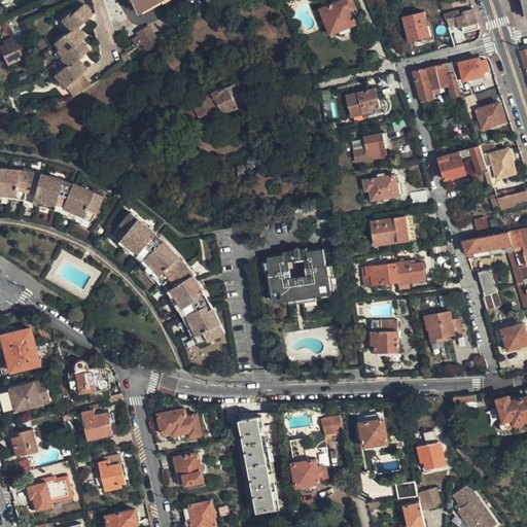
[(135,0),(141,10),(159,0),(135,0)]
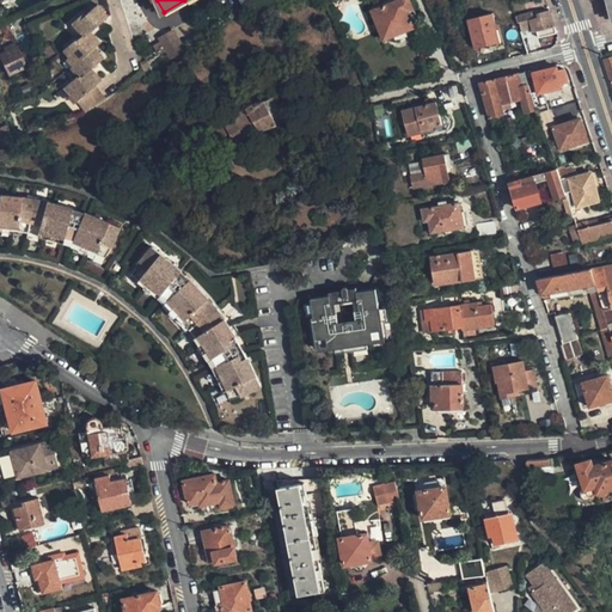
[(409,0),(401,0),(372,12),(385,42),(416,29),(410,16),(407,17),(405,13),(409,12),(412,10),(409,0)]
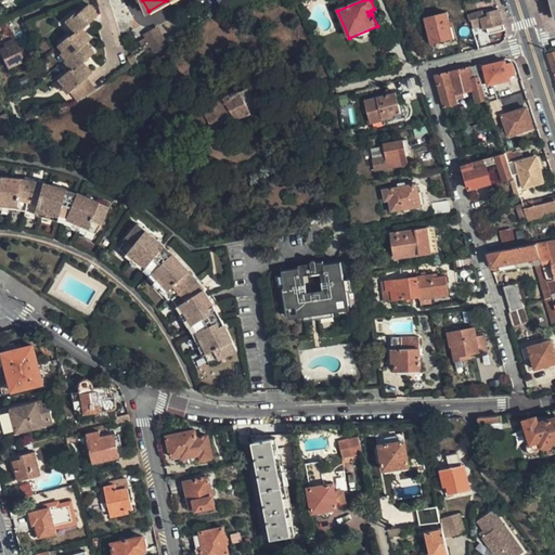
[(61,86),(66,92),(82,79),(89,74),(80,63),(92,54),(84,44),(89,40),(80,30),(97,17),(87,5),(76,15),(75,13),(64,22),(75,35),(69,39),(68,36),(55,47),(61,53),(65,59),(63,61),(61,62),(66,71),(55,79),(61,86)]
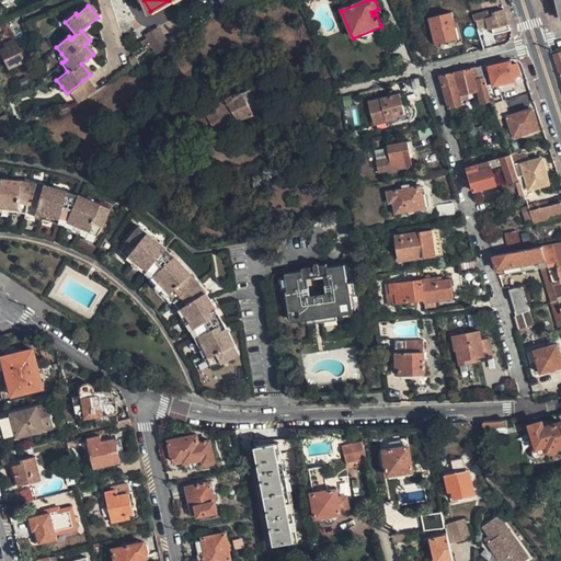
[(503,10),(493,13),(492,10),(472,16),(474,22),(485,18),(489,30),(507,25),(503,10)]
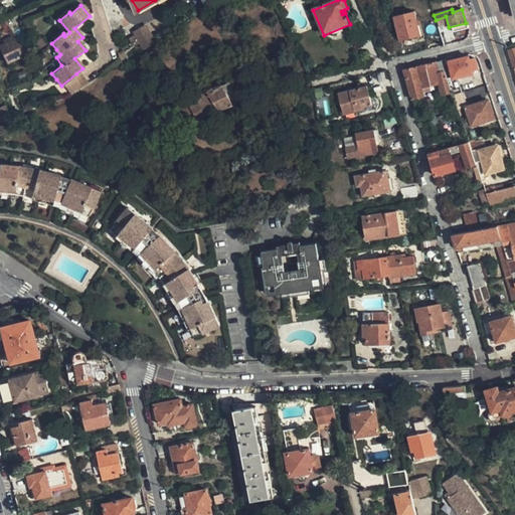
[(393,16),(400,40),(420,35),(414,11),(393,16)]
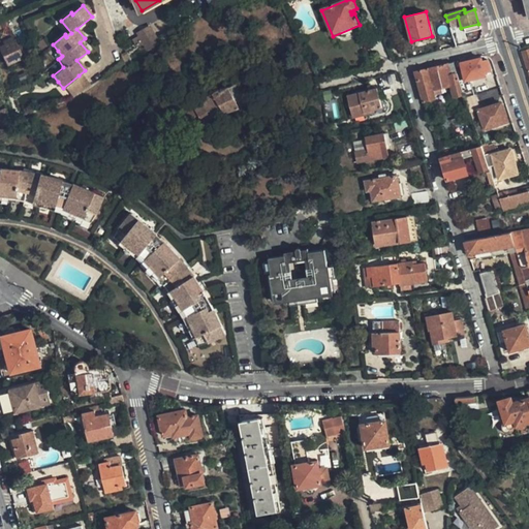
[(147,53),(159,44),(150,29),(137,36),(147,53)]
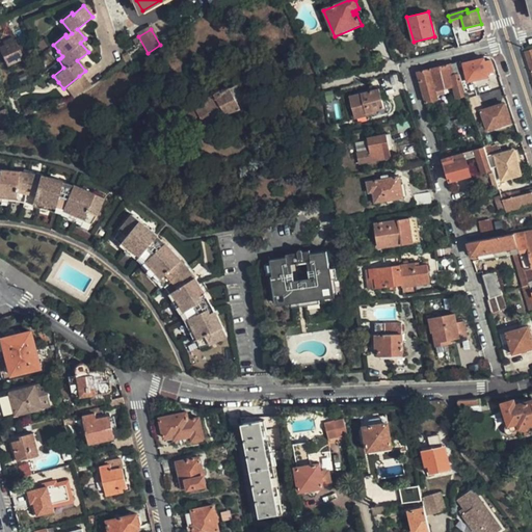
[(0,54),(6,68),(26,58),(21,49),(19,50),(11,35),(0,41),(0,54)]
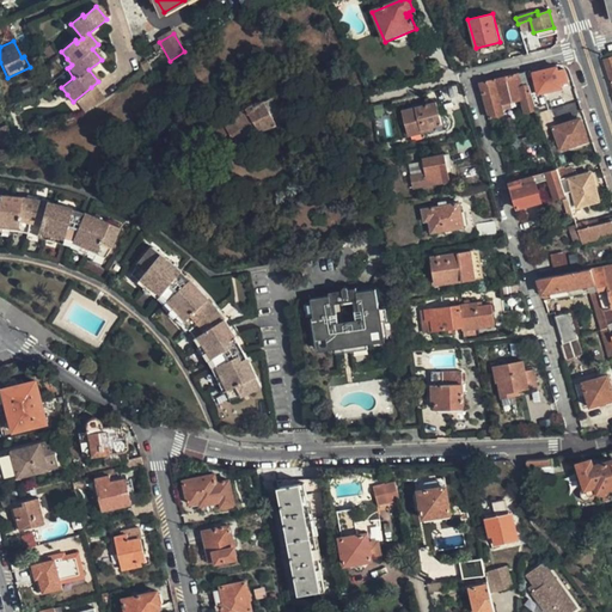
[(539,91),(563,85),(563,81),(570,79),(567,69),(567,68),(560,69),(558,67),(534,73),(539,91)]
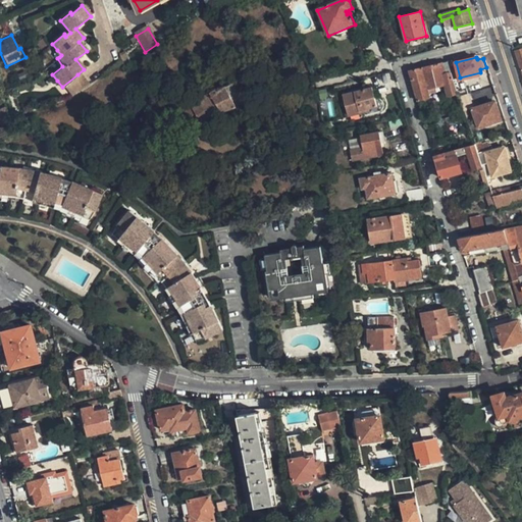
[(410,71),(418,100),(430,97),(428,89),(446,84),(449,94),(458,91),(452,71),(447,72),(444,62),(410,71)]
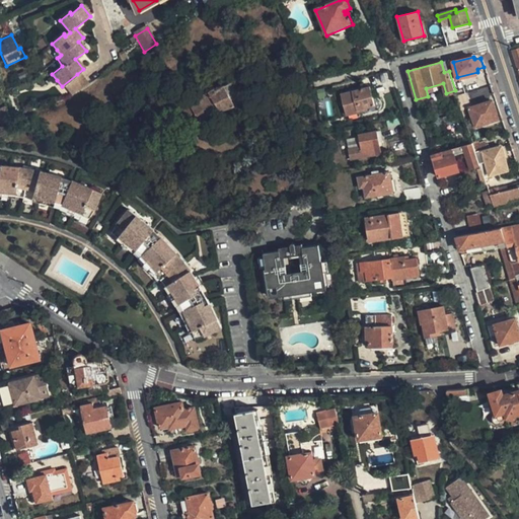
[(245,99),(234,79),(191,104),(187,94),(176,99),(181,112),(176,114),(179,121),(182,120),(191,135),(193,134),(198,137),(203,134),(204,128),(207,127),(203,120),(221,108),(245,99)]
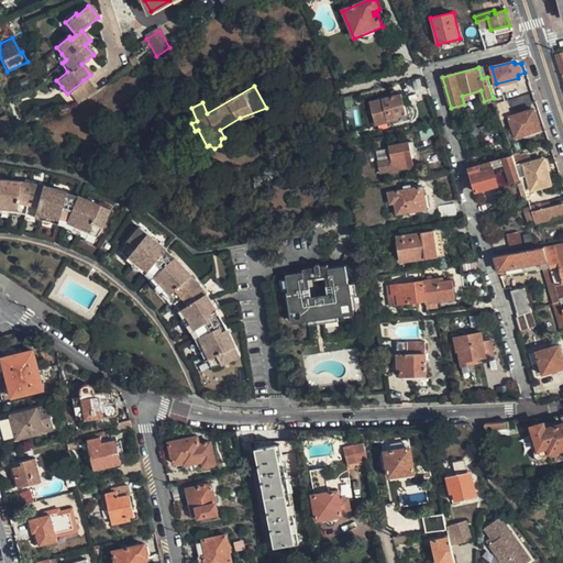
[(376,125),(390,122),(389,119),(407,114),(401,95),(372,102),(376,125)]
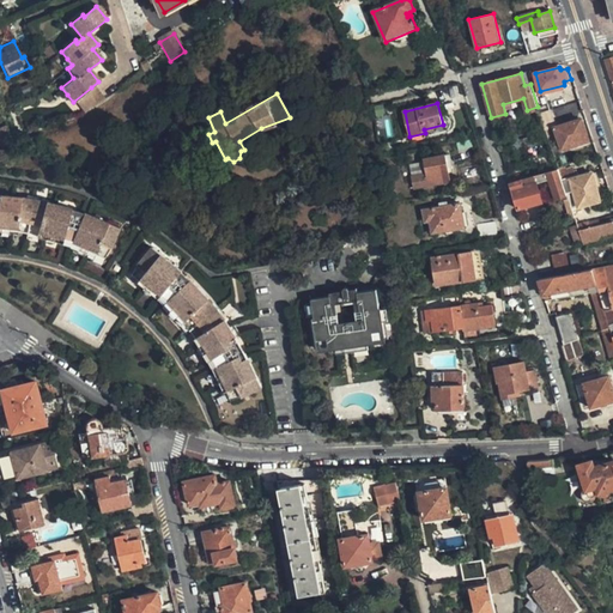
[(588,139),(581,117),(554,126),(560,146),(588,139)]
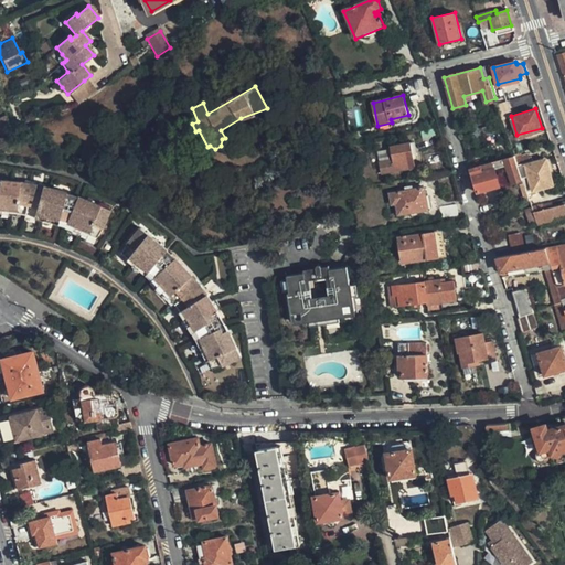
[(416,167),(413,141),(393,145),(394,157),(381,159),(382,172),(416,167)]
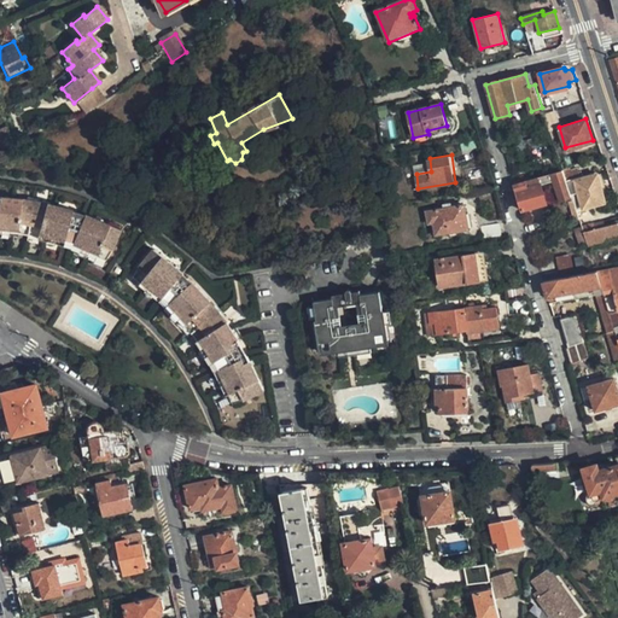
[(559,200),(570,197),(565,182),(561,170),(547,175),(549,181),(554,180),(559,200)]
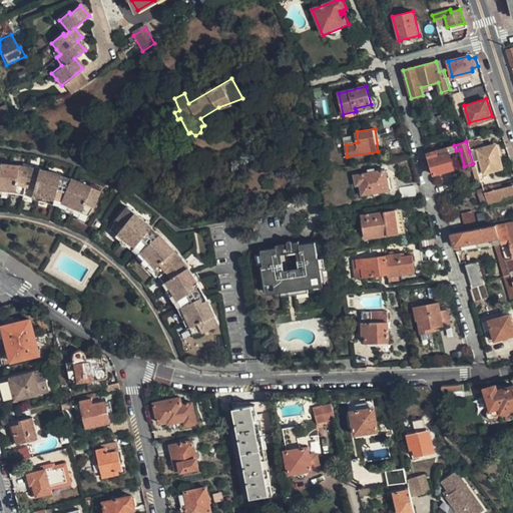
[(427,153),(434,174),(454,169),(449,152),(456,150),(454,145),(427,153)]
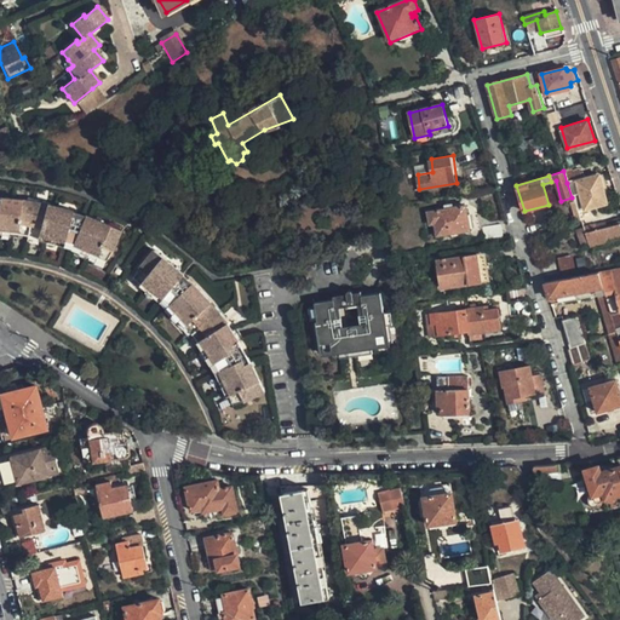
[(604,202),(596,176),(575,183),(583,210),(604,202)]
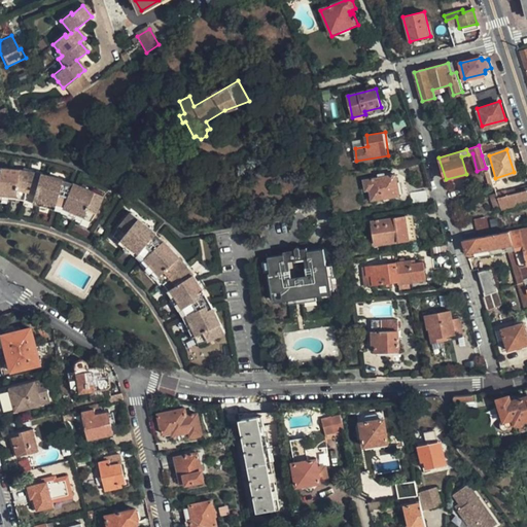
[(0,196),(1,196),(1,195),(9,196),(8,197),(16,198),(16,196),(33,199),(33,201),(40,203),(40,202),(47,203),(46,205),(55,207),(56,206),(64,208),(63,210),(70,213),(70,211),(76,214),(75,215),(83,218),(83,217),(92,220),(96,213),(104,195),(75,182),(63,178),(41,172),(20,168),(0,165),(0,196)]
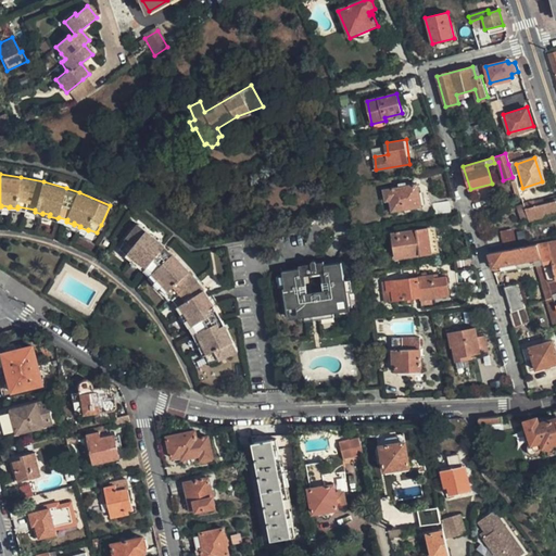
[(393,211),(421,206),(417,184),(383,189),(386,201),(391,200),(393,211)]
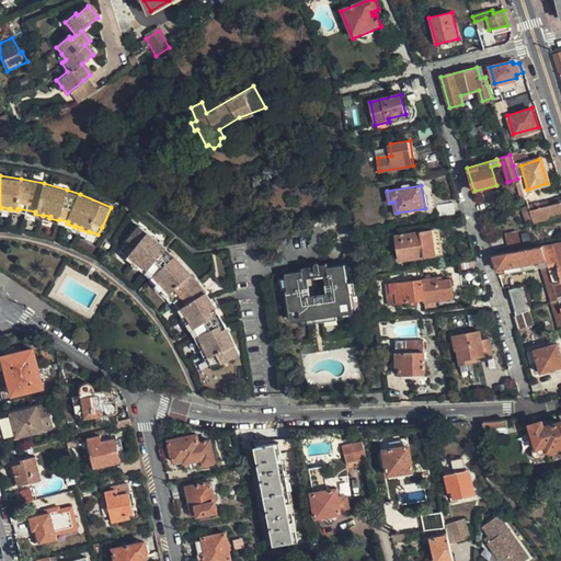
[(524,201),(518,185),(514,186),(519,203),(524,201)]
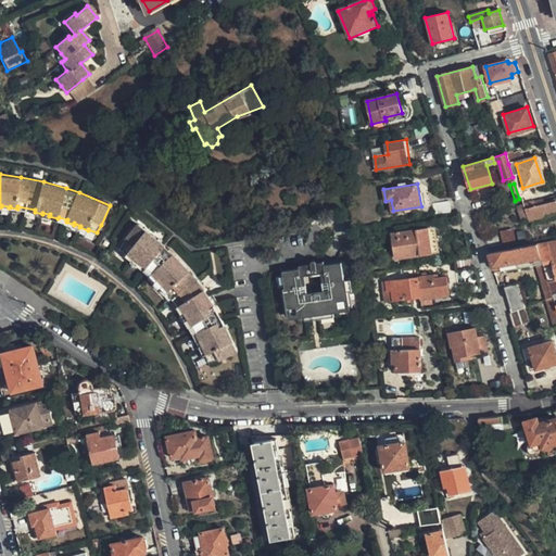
[(555,213),(555,202),(555,200),(534,205),(533,201),(516,205),(520,219),(527,218),(528,220),(555,213)]
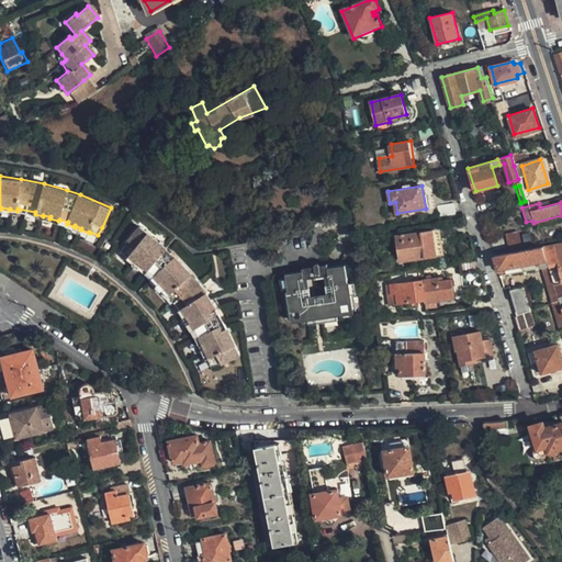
[(440,218),(456,216),(453,204),(438,206),(440,218)]
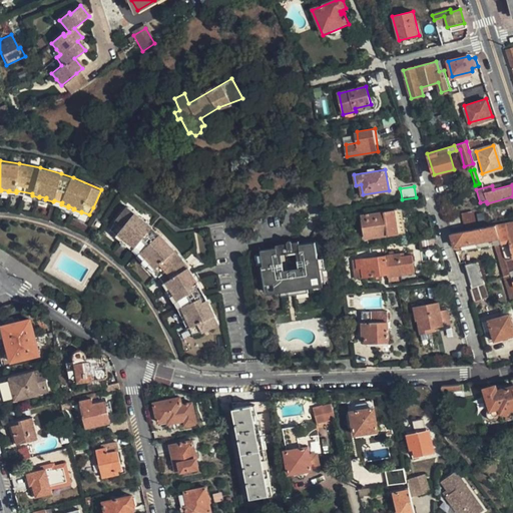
[(116,222),(113,229),(119,233),(118,235),(124,239),(125,238),(130,242),(129,244),(135,248),(136,247),(143,253),(141,254),(146,260),(147,259),(152,264),(151,266),(156,271),(157,270),(168,283),(166,284),(170,290),(172,289),(176,296),(174,296),(179,303),(180,302),(184,309),(183,310),(186,317),(188,316),(190,321),(189,322),(192,330),(194,329),(197,336),(204,334),(222,326),(209,298),(203,287),(191,268),(178,250),(163,234),(153,225),(129,207),(116,222)]
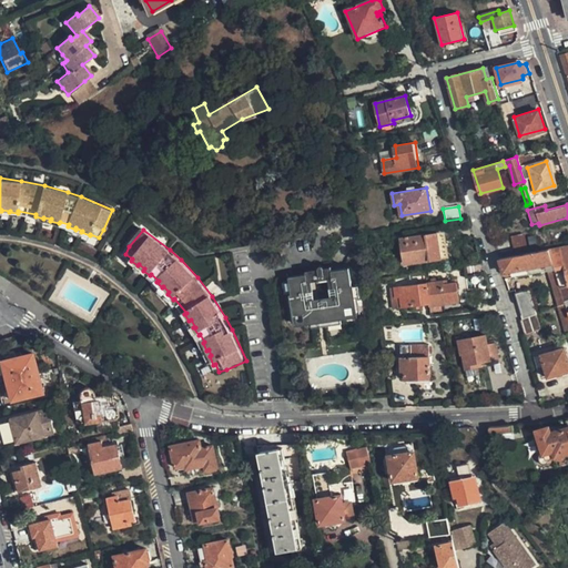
[(445,233),(437,234),(440,260),(449,259),(445,233)]
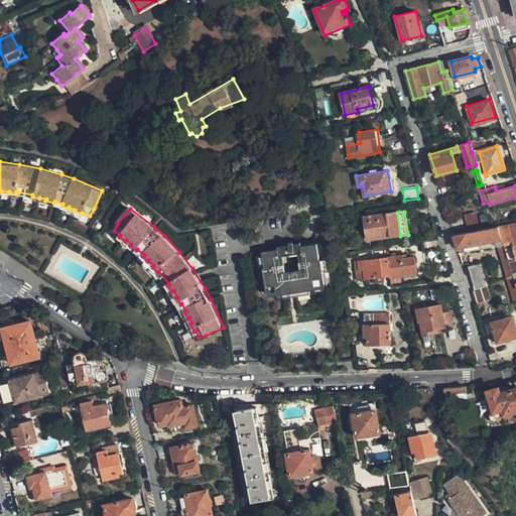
[(368,240),(375,239),(400,236),(397,213),(364,217),(368,240)]
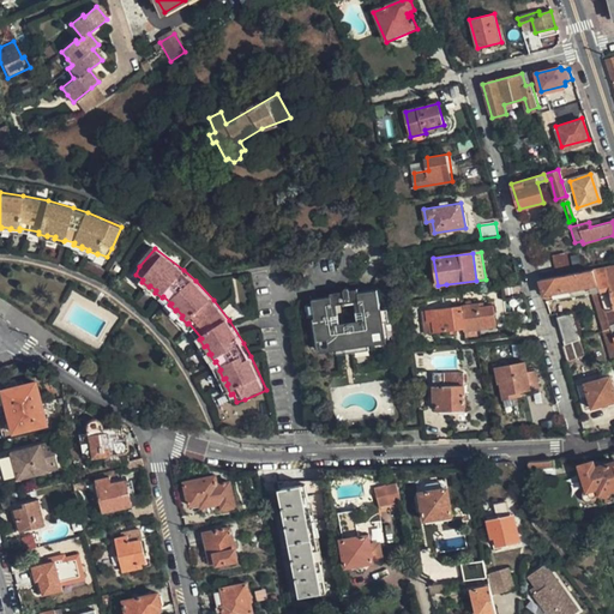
[(567,254),(553,256),(554,266),(569,265),(567,254)]
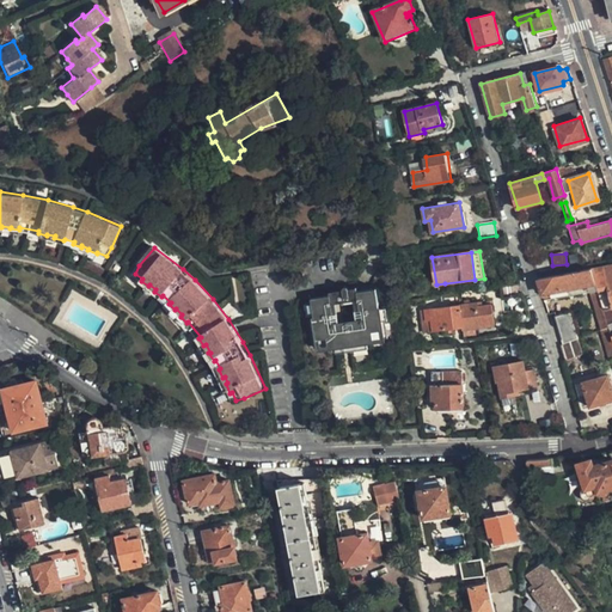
[(611,263),(591,268),(595,285),(603,307),(611,305),(611,263)]
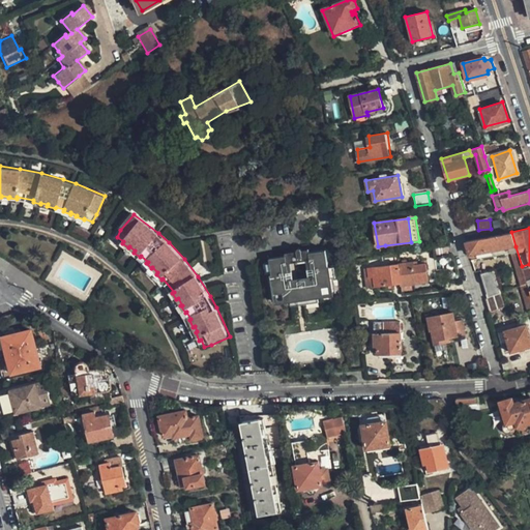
[(469,256),(476,254),(475,251),(483,248),(484,252),(491,249),(491,246),(507,242),(509,248),(510,248),(521,287),(527,285),(525,280),(522,266),(516,246),(511,232),(466,242),(469,256)]
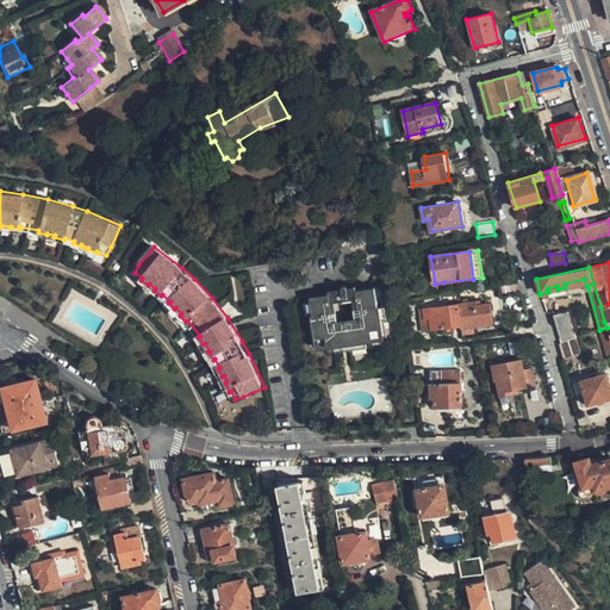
[(516,293),(515,284),(499,286),(500,296),(516,293)]
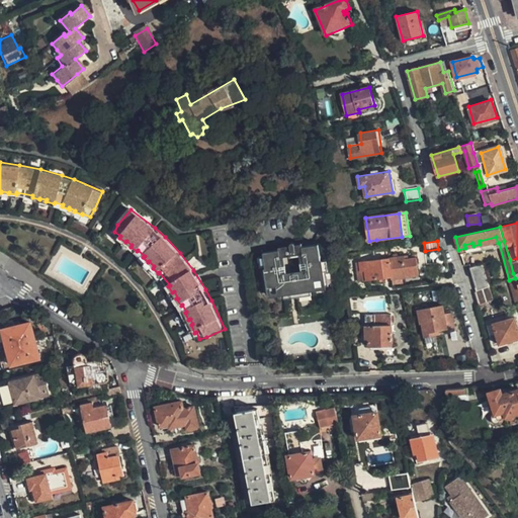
[(268,296),(327,288),(324,261),(322,261),(320,245),(304,247),(303,244),(279,248),(279,251),(263,253),(266,268),(264,268),(268,296)]
